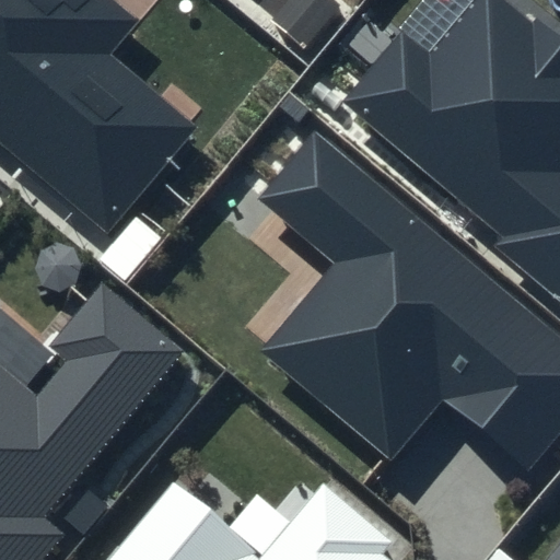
[(0,0),(0,143),(106,233),(194,130),(105,57),(136,21),(111,0),(0,0)]
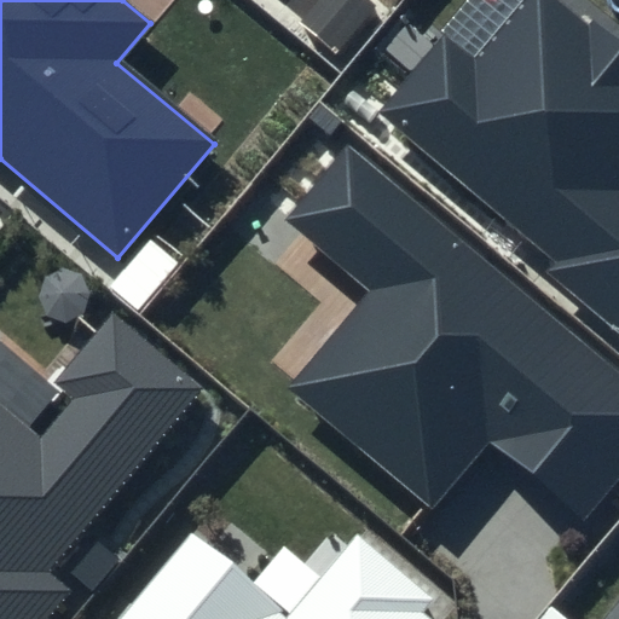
[(618,44),(567,0),(525,0),(478,56),(449,32),(379,113),(554,264),(547,272),(618,334),(618,44)]
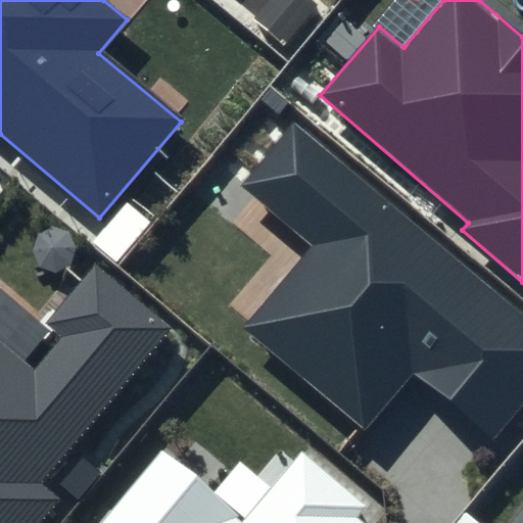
[(522,405),(522,311),(295,121),(241,184),(315,245),(244,329),(364,429),(414,370),(495,438),(522,405)]
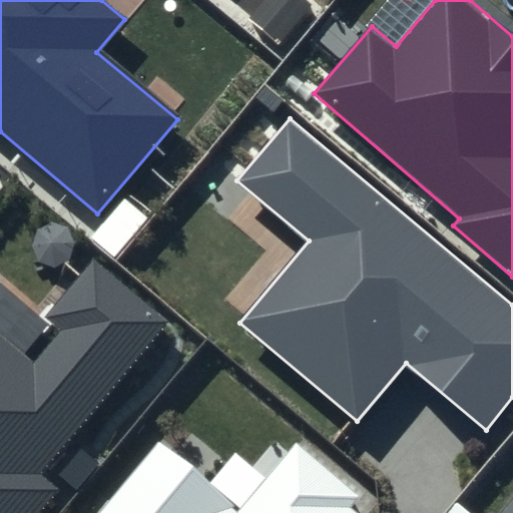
[(172,322),(92,255),(42,316),(59,330),(33,360),(0,332),(0,512),(40,512),(64,485),(47,470),(172,322)]
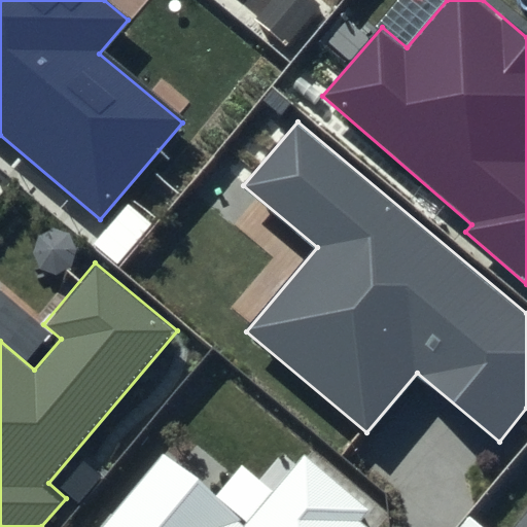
[(371,507),(301,450),(242,521),(164,457),(105,526),(369,526),(360,520),(371,507)]
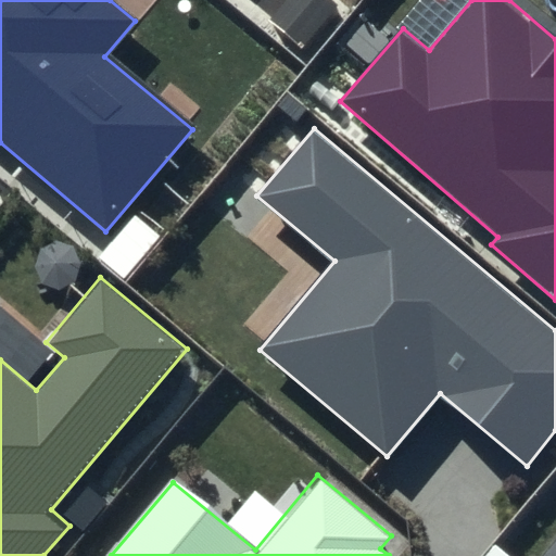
[(555,555),(555,542),(544,555),(555,555)]
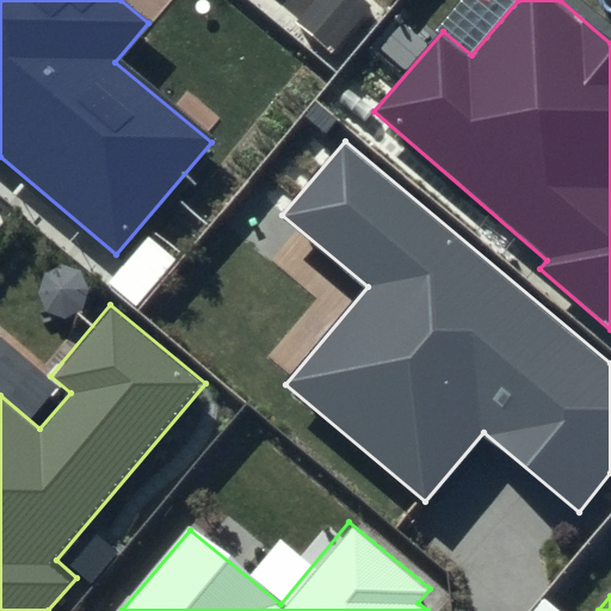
All buildings are outlined.
